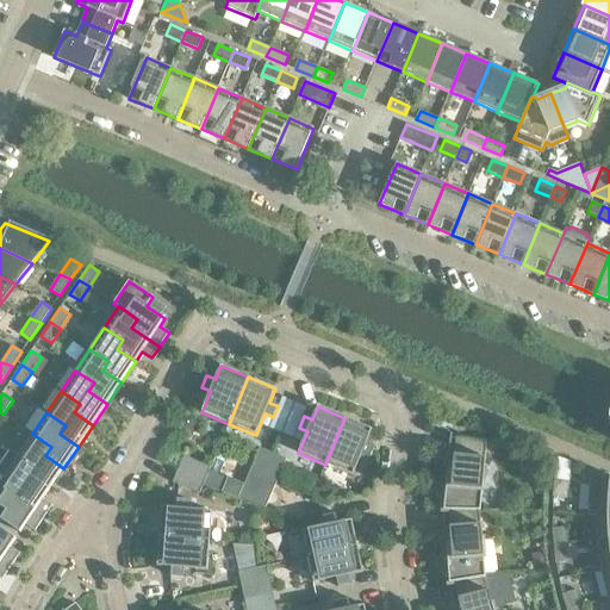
[(344,418),(325,465),(353,475),(361,455),(371,459),(375,447),(367,443),(372,429),(344,418)]
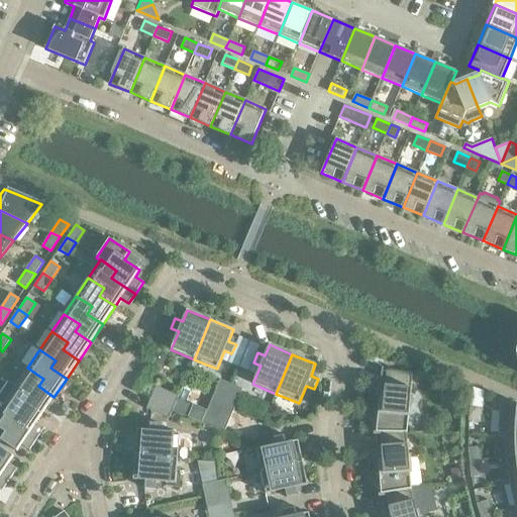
[(27,368),(15,386),(31,397),(26,404),(41,415),(54,397),(38,386),(43,379),(27,368)]
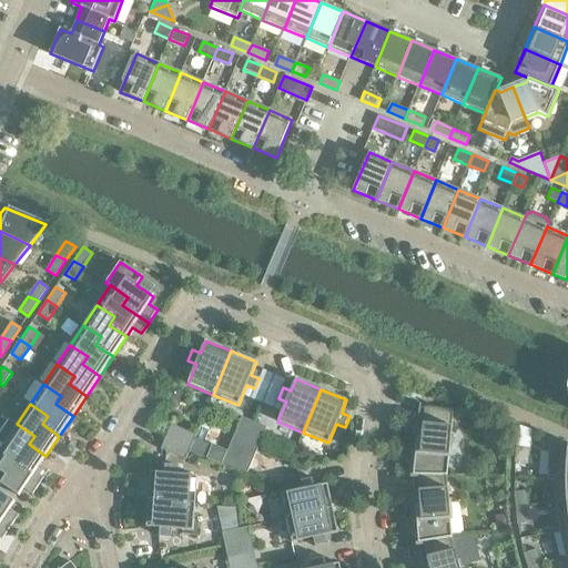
[(415,450),(406,449),(405,452),(405,454),(406,459),(407,464),(409,467),(413,470),(413,475),(448,475),(452,438),(453,426),(452,426),(453,413),(419,406),(415,450)]
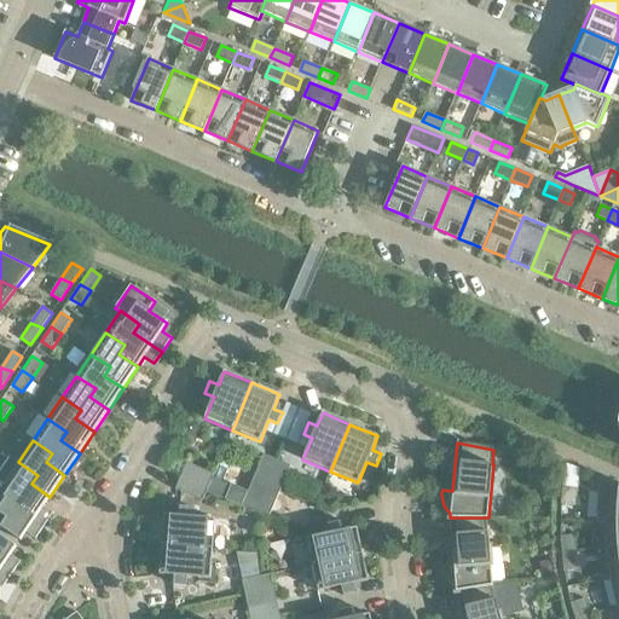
[(253,480),(266,486),(277,460),(264,455),(253,480)]
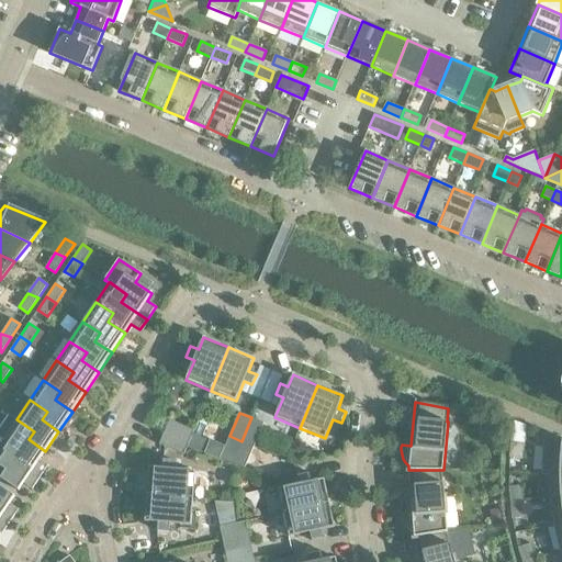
[(40,459),(45,451),(29,439),(34,431),(17,419),(10,414),(0,428),(0,437),(3,439),(21,451),(15,459),(41,476),(48,465),(40,459)]
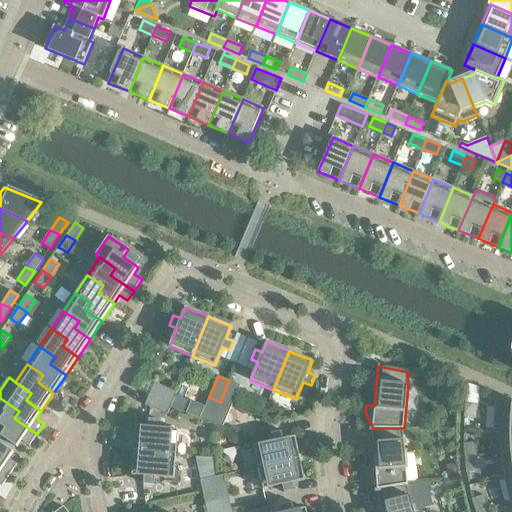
[(229,380),(220,402),(231,407),(240,385),(229,380)]
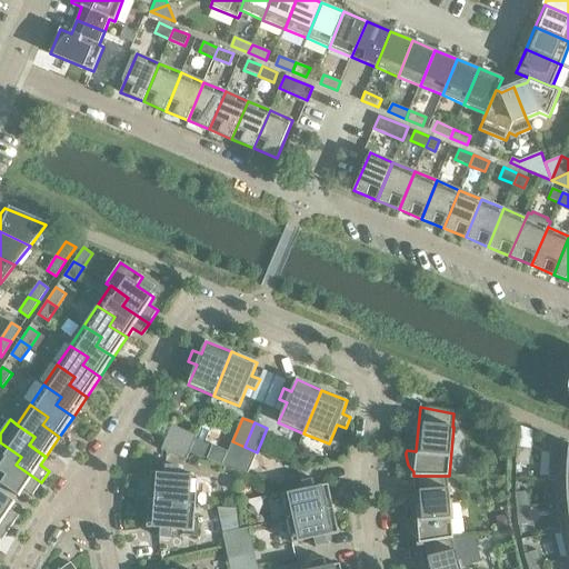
[(167,438),(191,448),(197,436),(171,425),(167,438)]
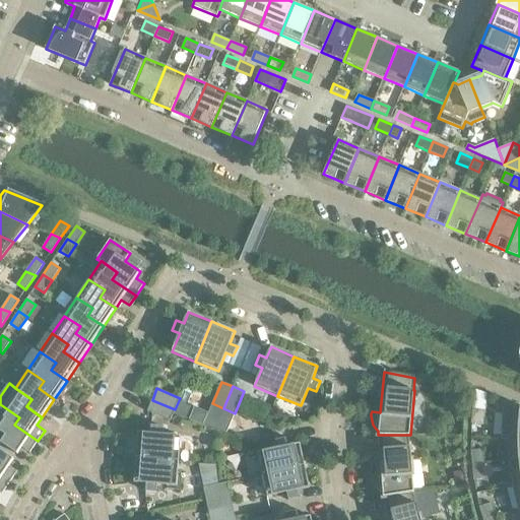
[(175,409),(152,400),(147,411),(170,420),(175,409)]
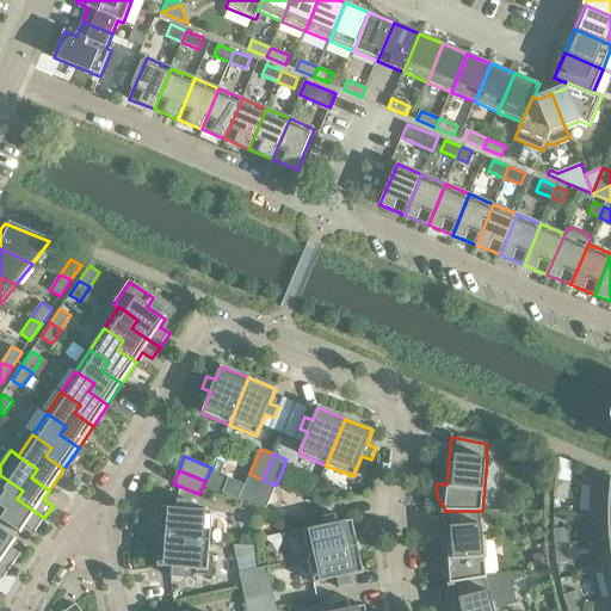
[(598,513),(610,512),(610,477),(596,471),(592,487),(591,511),(591,514),(598,514),(598,513)]
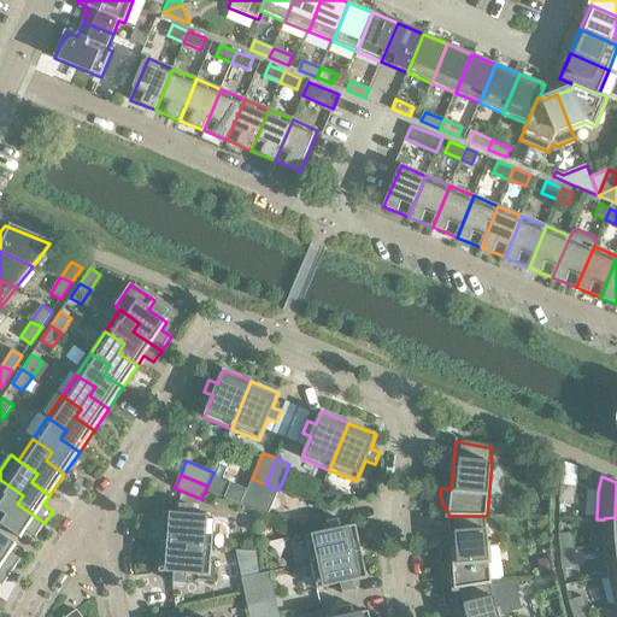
[(265,485),(252,479),(246,492),(274,503),(278,491),(265,485)]
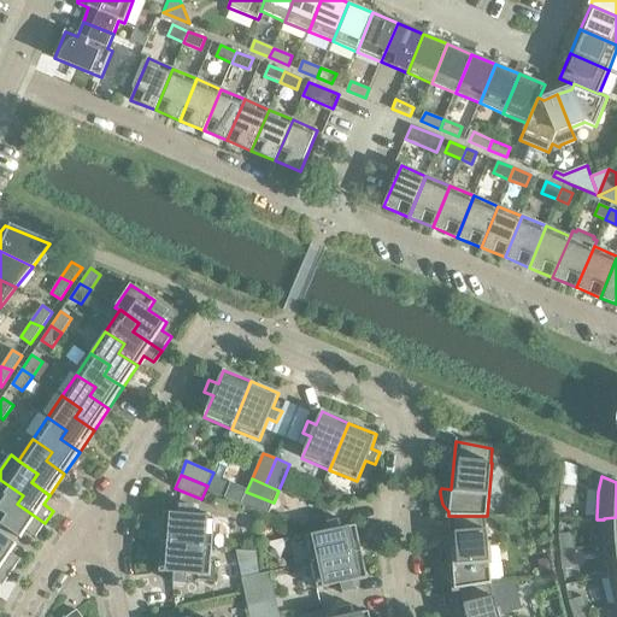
[(35,536),(45,523),(17,504),(23,495),(4,482),(0,487),(0,524),(21,539),(27,530),(35,536)]
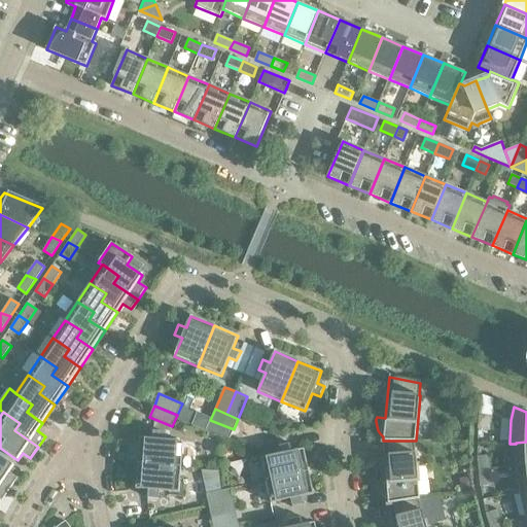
[(479,414),(478,429),(489,430),(491,416),(479,414)]
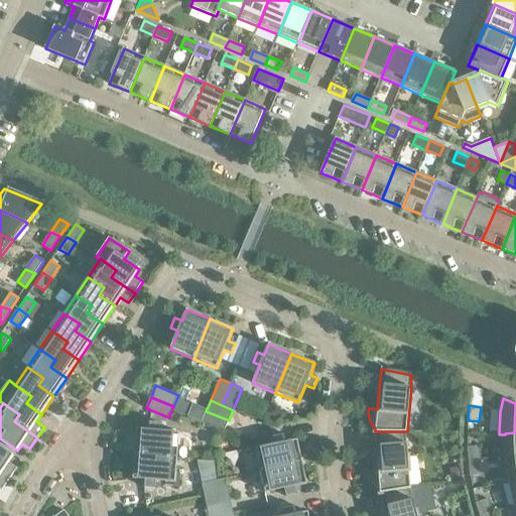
[(229,420),(206,411),(202,422),(224,432),(229,420)]
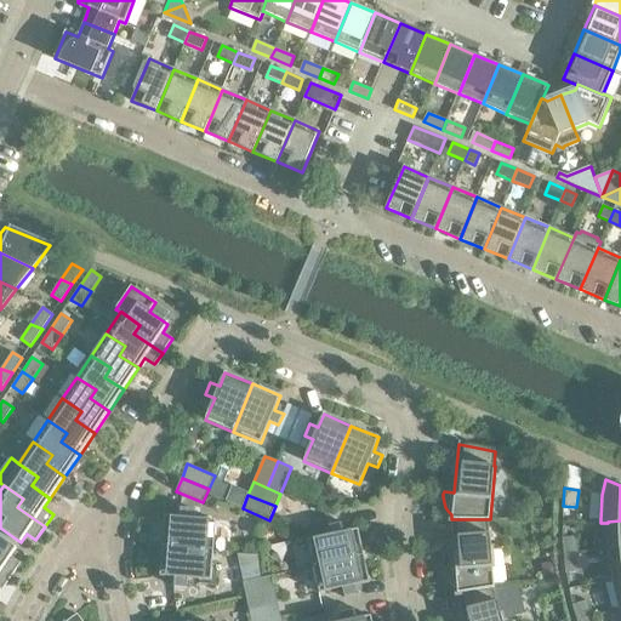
[(214,551),(216,520),(193,519),(193,510),(181,508),(180,518),(165,517),(163,546),(214,551)]
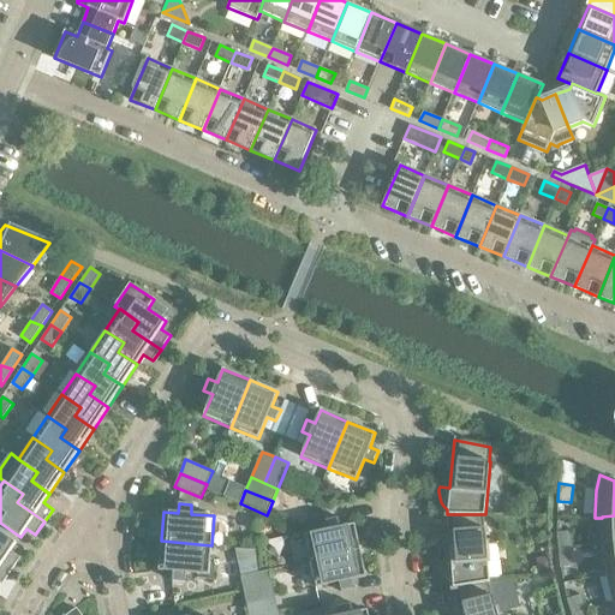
[(448,580),(452,584),(452,587),(490,581),(487,541),(485,529),(484,515),(485,515),(485,514),(447,514),(451,561),(440,562),(440,563),(441,567),(442,572),(445,577),(448,580)]
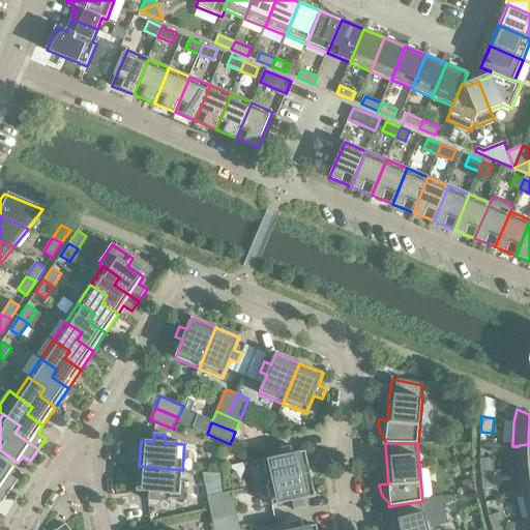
[(521,470),(529,469),(529,444),(519,445),(519,446),(521,470)]
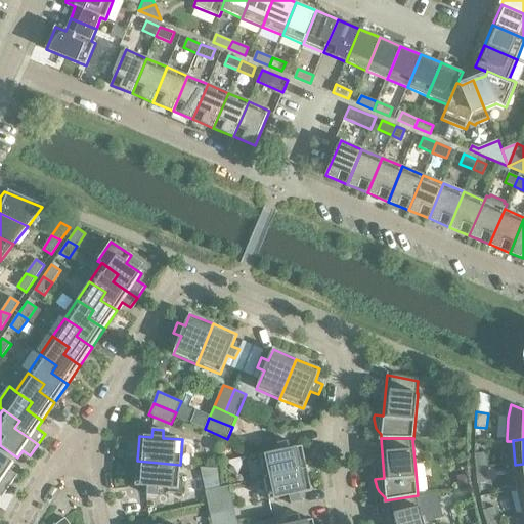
[(265,478),(307,469),(302,446),(290,449),(289,441),(277,444),(279,451),(260,455),(265,478)]
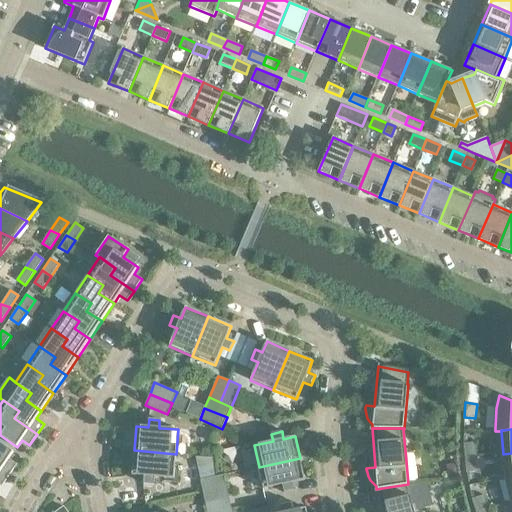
[(9,459),(14,452),(0,442),(0,469),(9,476),(17,464),(9,459)]
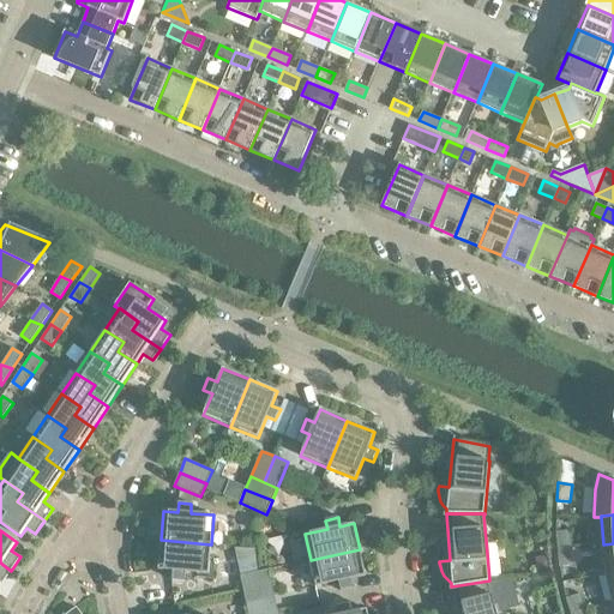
[(558,549),(572,548),(570,531),(557,531),(558,549)]
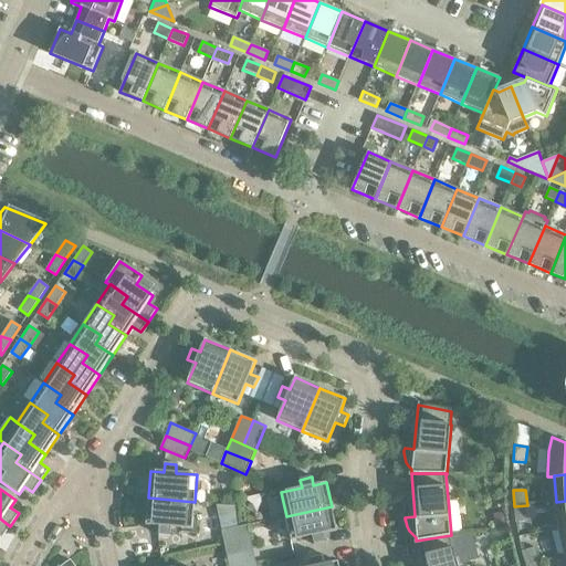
[(198,519),(194,519),(195,502),(148,498),(146,525),(159,526),(158,535),(170,536),(171,527),(182,528),(181,533),(197,534),(198,519)]
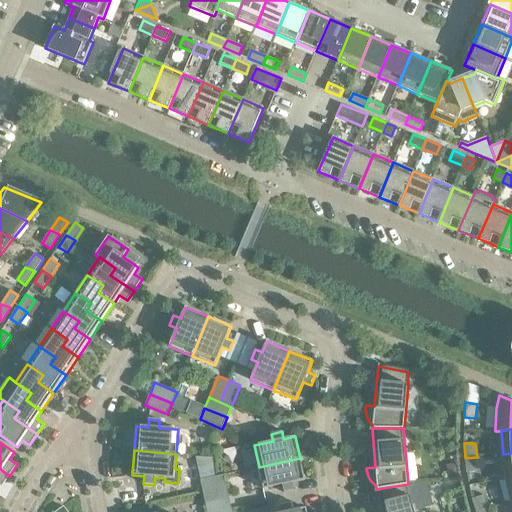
[(511,453),(503,454),(506,478),(511,476),(511,453)]
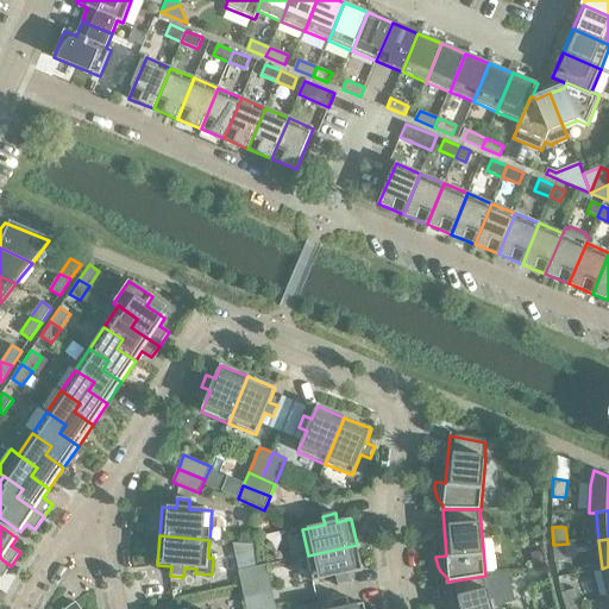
[(567,544),(553,545),(554,562),(569,560),(567,544)]
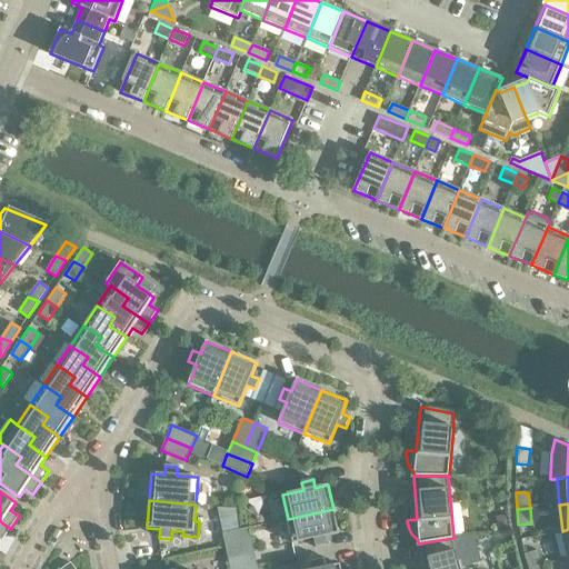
[(333,509),(288,519),(292,543),(313,539),(316,548),(327,545),(326,537),(339,533),(333,509)]
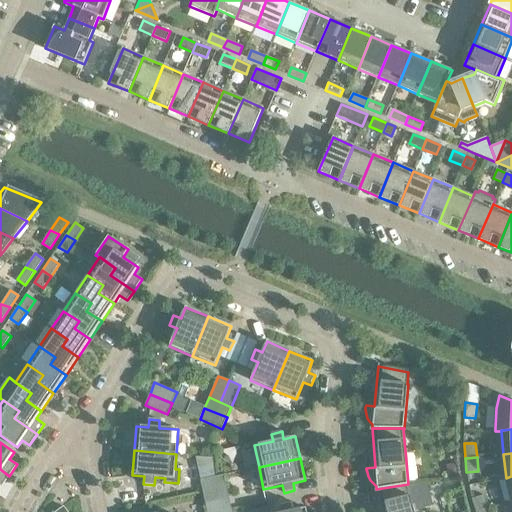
[(0,484),(2,486),(9,476),(0,469),(0,484)]
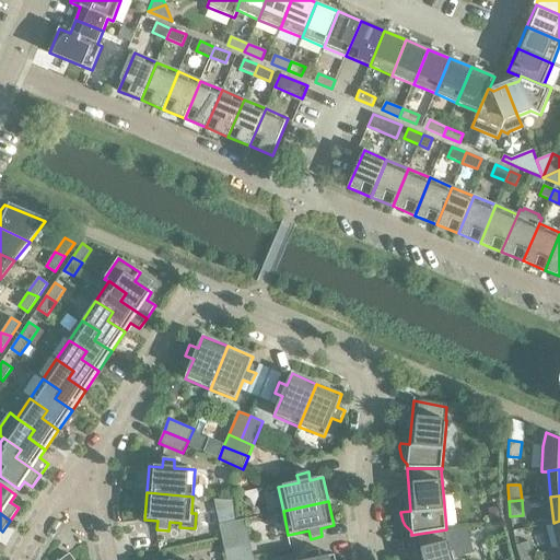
[(222,538),(248,532),(245,520),(219,525),(222,538)]
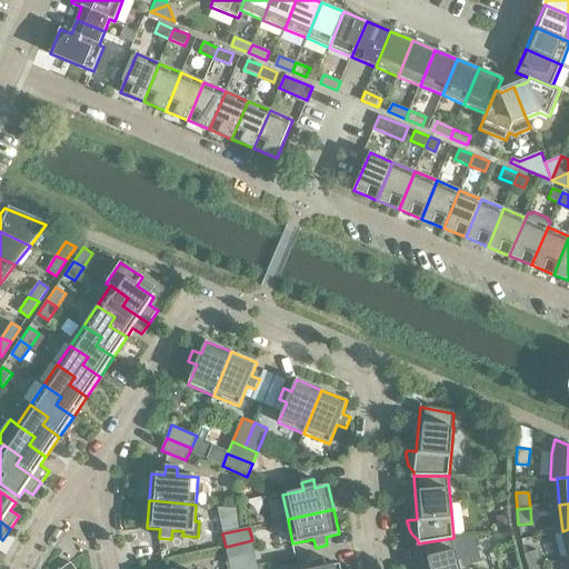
[(458,536),(461,562),(479,561),(476,533),(458,536)]
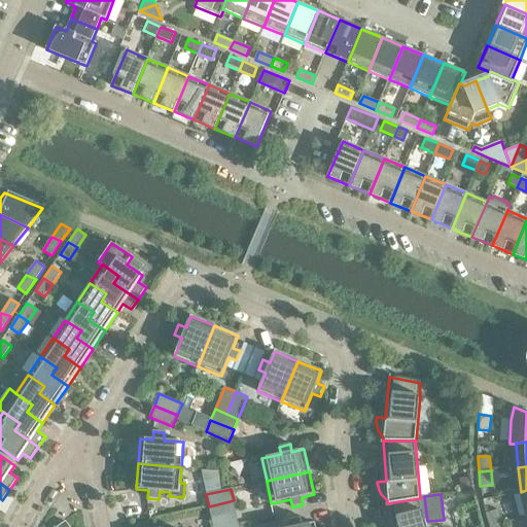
[(426,526),(425,521),(422,511),(419,499),(420,499),(420,498),(387,503),(392,526),(426,526)]
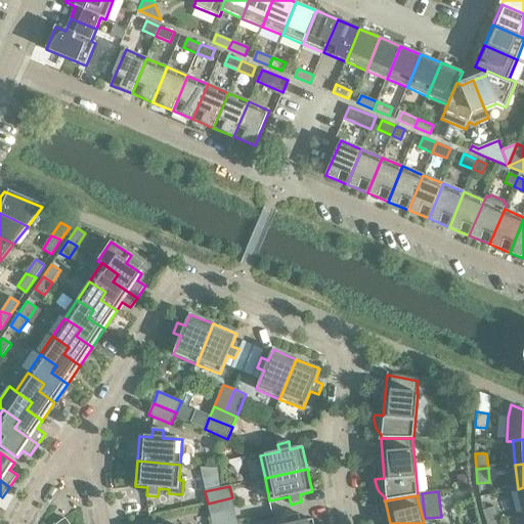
[(210,515),(234,510),(232,497),(208,504),(210,515)]
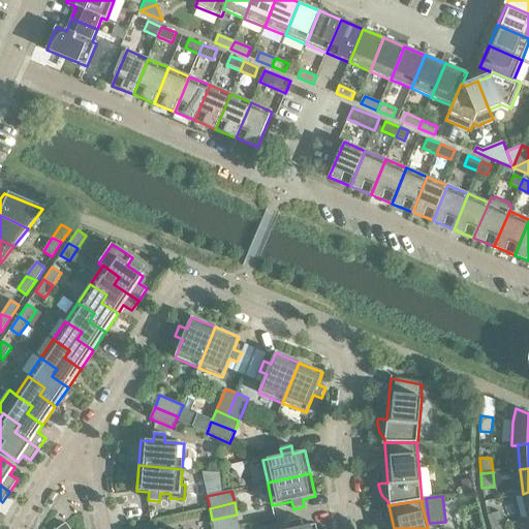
[(491,528),(494,528),(503,526),(499,511),(488,516),(491,528)]
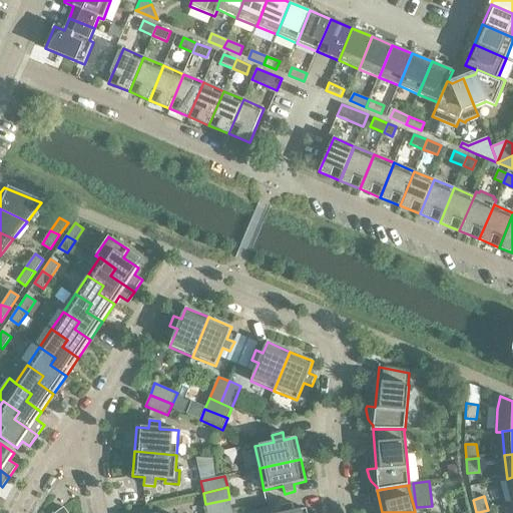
[(207,512),(216,512),(231,510),(229,499),(205,504),(207,512)]
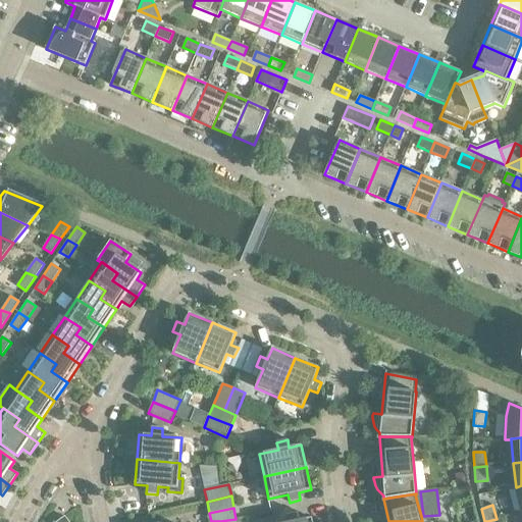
[(289,521),(312,521),(312,518),(300,520),(298,513),(288,515),(289,521)]
